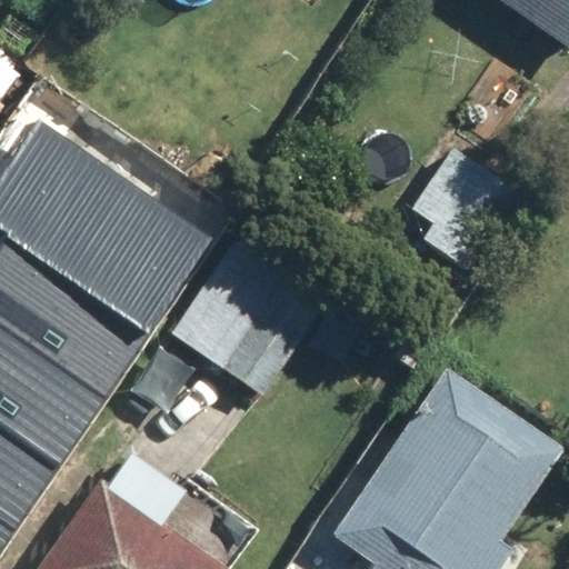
[(568,0),(502,0),(568,47),(568,0)]
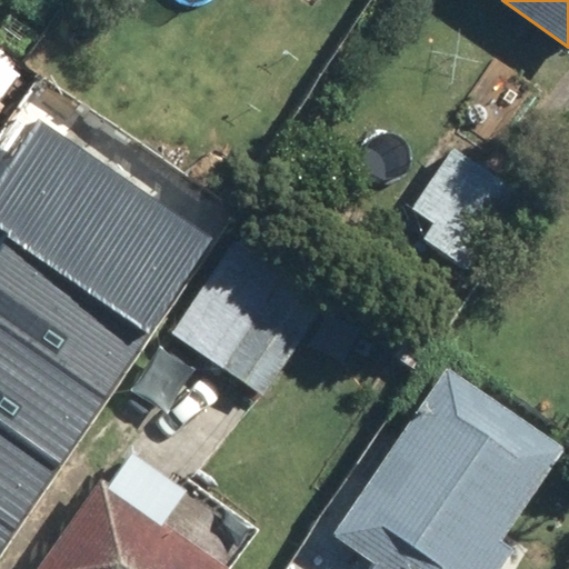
[(0,118),(31,72),(0,51),(0,118)]
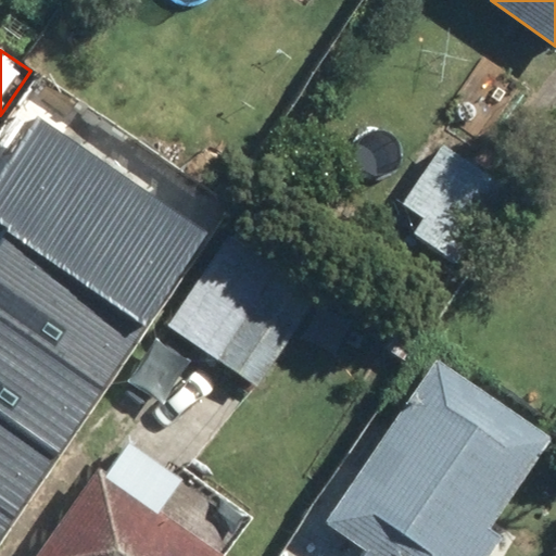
[(86,112),(0,231),(0,255),(42,286),(85,226),(159,278),(213,202),(86,112)]
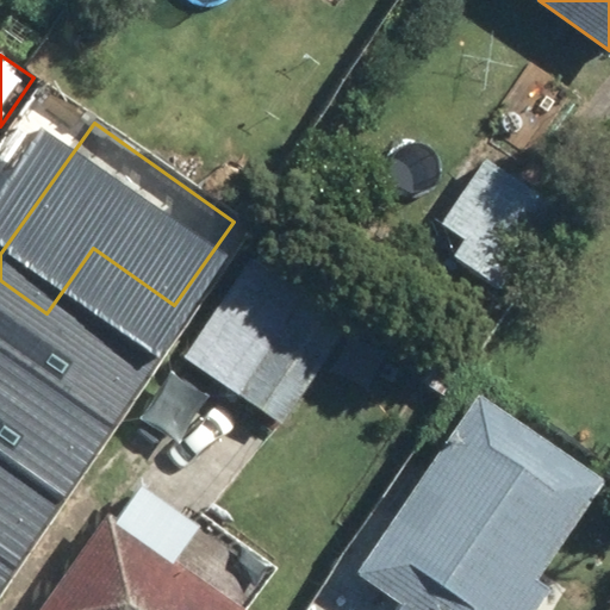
[(502,292),(562,207),(485,151),(437,216),(466,237),(453,256),(502,292)]
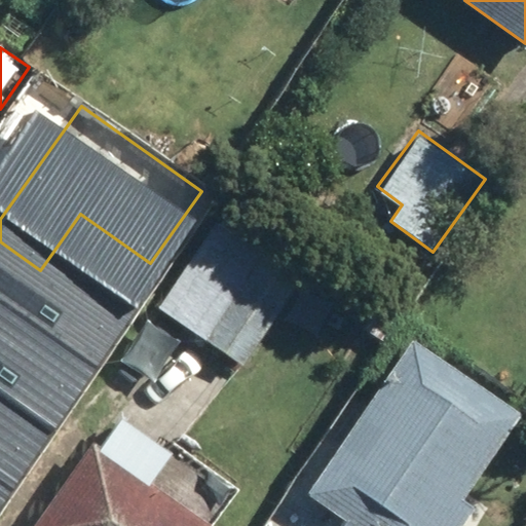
[(361,167),(331,149),(294,205),(324,224),(361,167)]
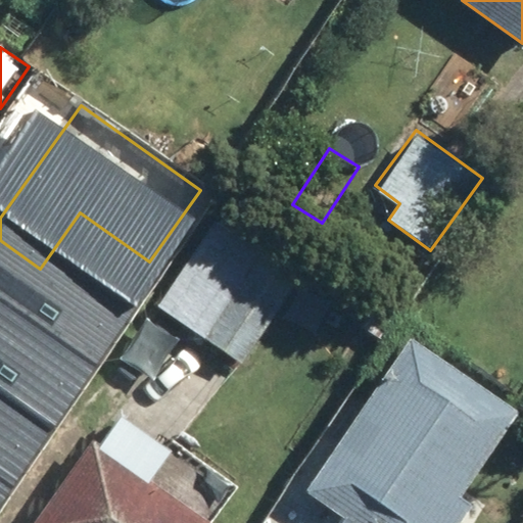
[(317,260),(229,201),(158,305),(245,364),(317,260)]
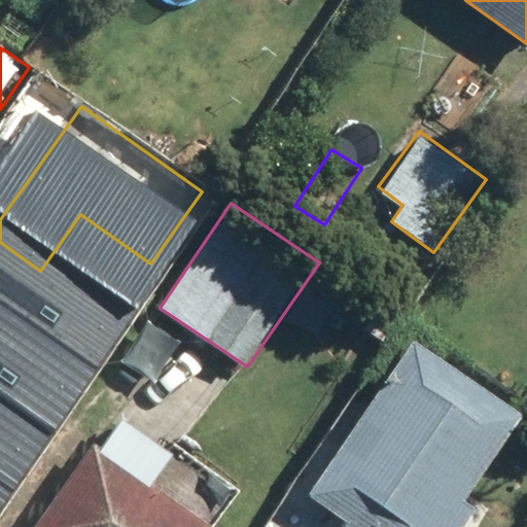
[(440,526),(526,399),(418,328),(306,496),(345,523),(342,526),(440,526)]
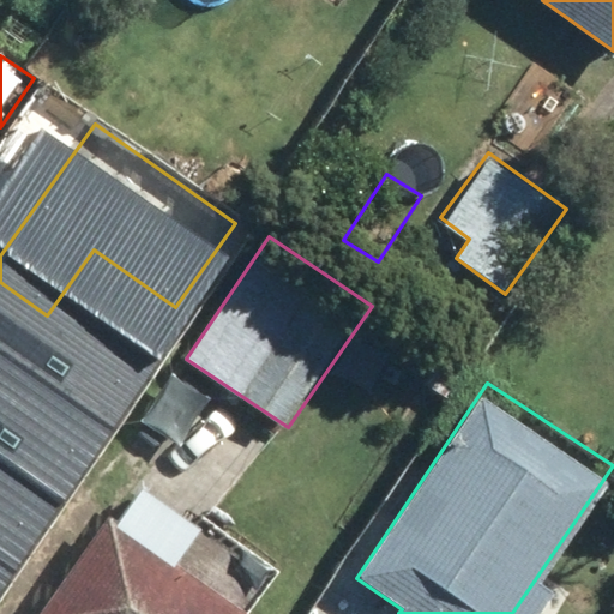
[(0,511),(50,438),(0,402),(0,511)]
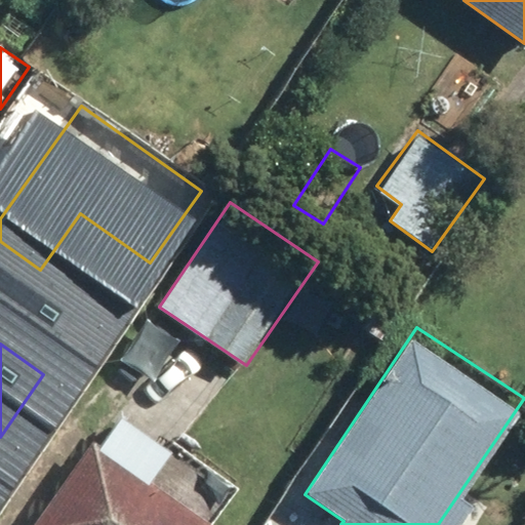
[(224,524),(98,432),(28,524),(224,524)]
